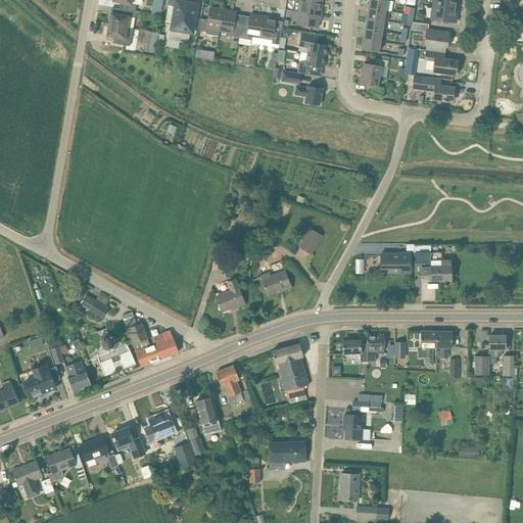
[(136,11),(137,0),(113,0),(113,1),(125,3),(124,9),(136,11)]
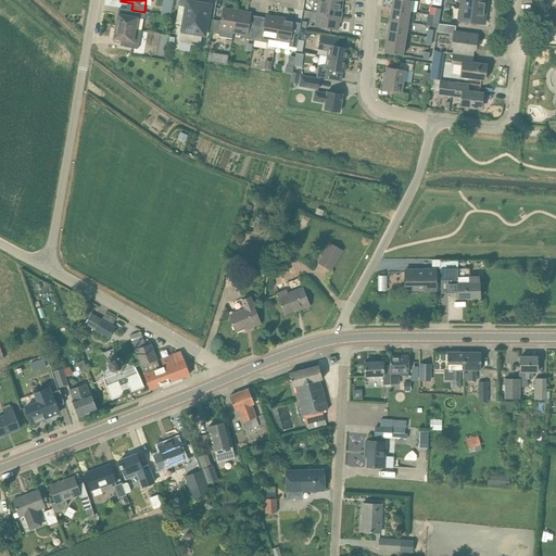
[(188,36),(187,40),(203,43),(207,14),(194,12),(197,3),(179,0),(177,14),(187,16),(184,35),(188,36)]
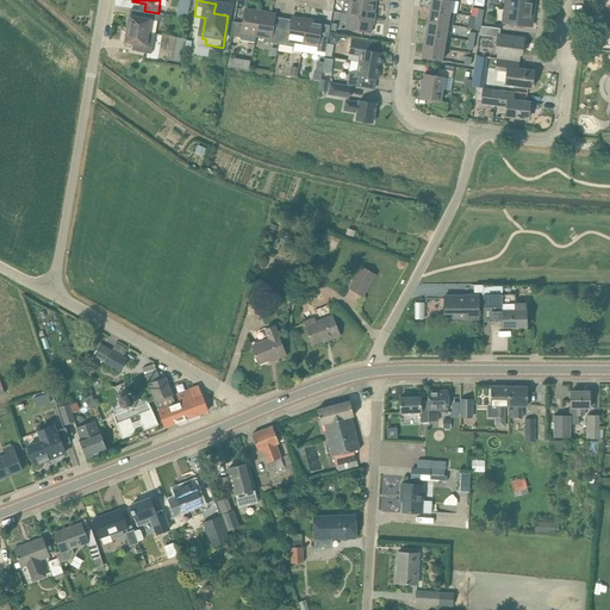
[(377,4),(353,0),(344,0),(342,13),(348,14),(373,19),(377,4)]
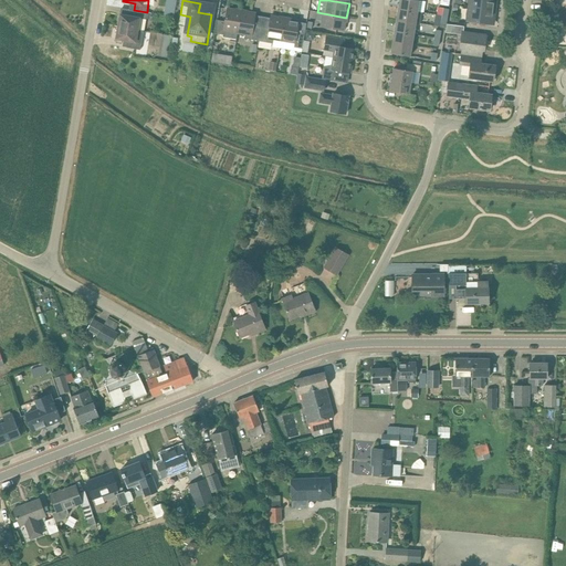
[(399,0),(398,9),(418,12),(420,0),(418,0),(399,0)]
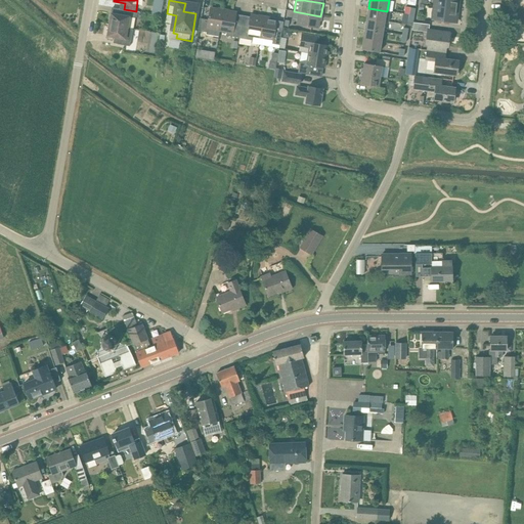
[(434,0),(434,6),(459,9),(460,1),(459,1),(457,0),(434,0)]
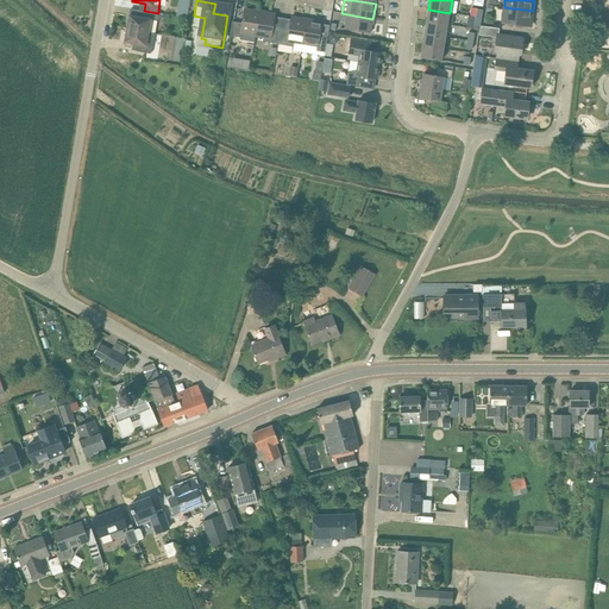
[(532,20),(533,11),(504,7),(502,23),(529,26),(531,19),(532,20)]
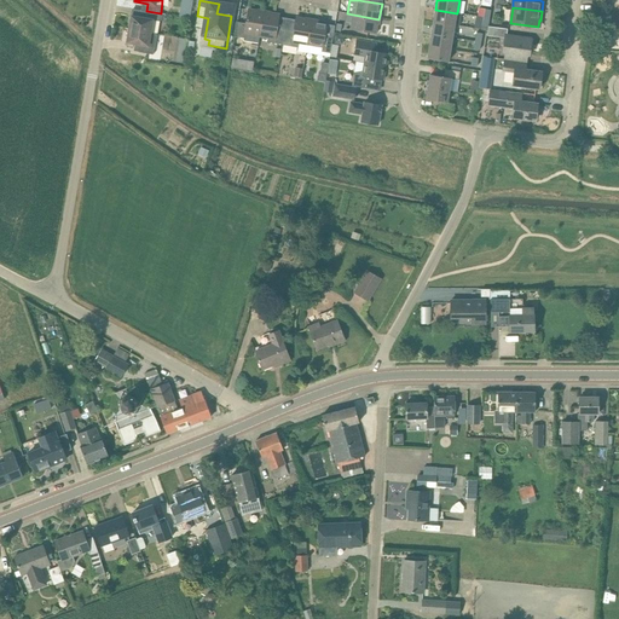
[(191,11),(181,9),(180,18),(190,19),(191,11)]
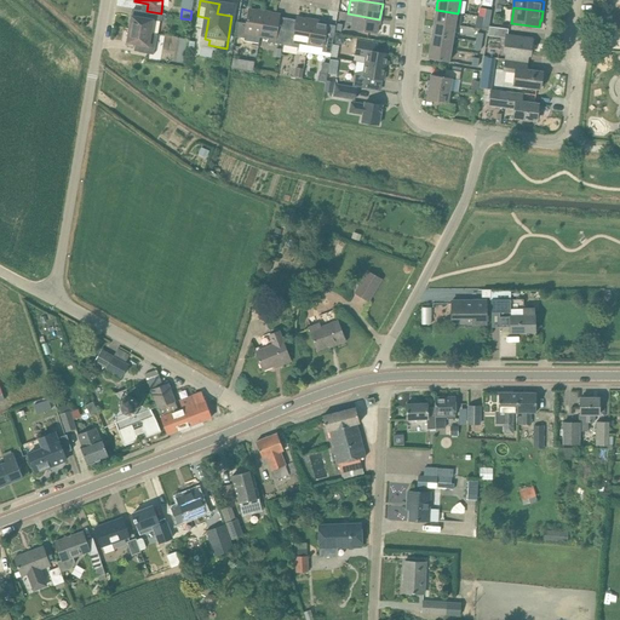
[(260,36),(264,12),(250,10),(247,23),(239,22),(235,38),(245,39),(245,40),(259,42),(259,36),(260,36)]
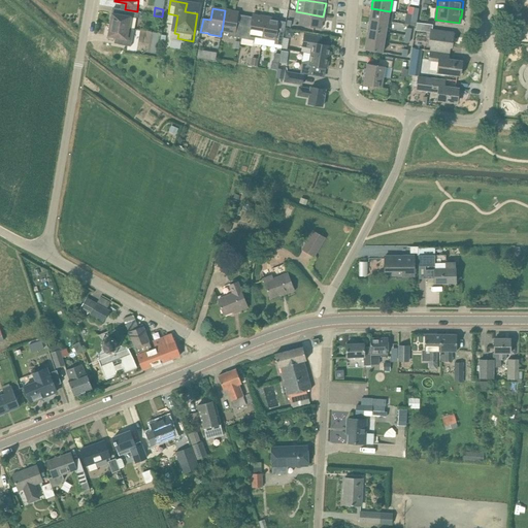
[(371,8),(370,19),(388,22),(388,21),(391,22),(393,11),(390,11),(371,8)]
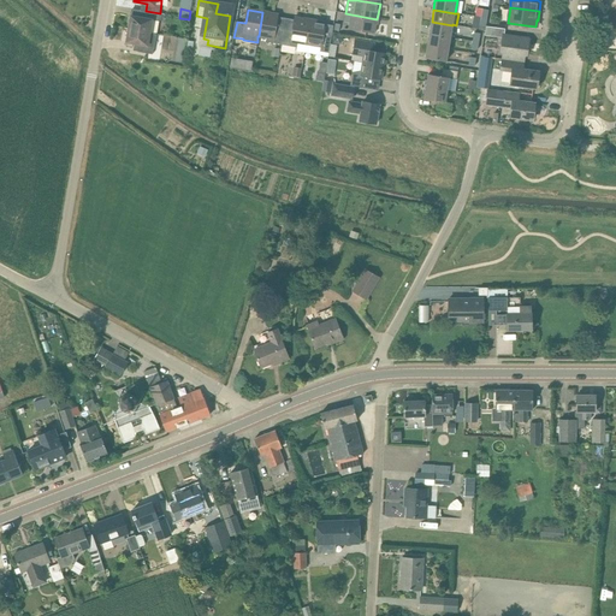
[(160,13),(146,11),(144,18),(131,16),(129,29),(150,33),(153,19),(159,21),(159,19),(163,21),(164,15),(160,13)]
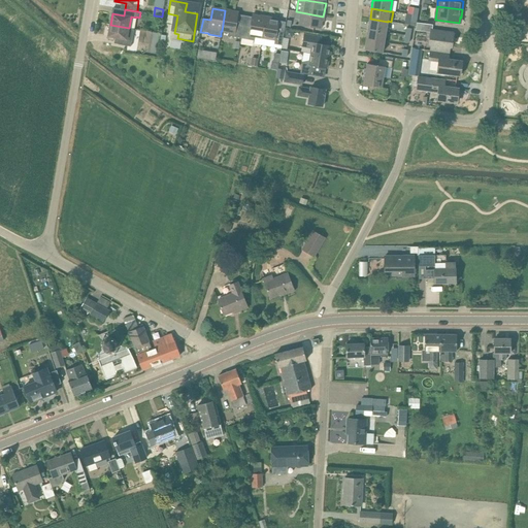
[(228,36),(241,38),(243,26),(236,25),(238,12),(225,10),(222,31),(229,32),(228,36)]
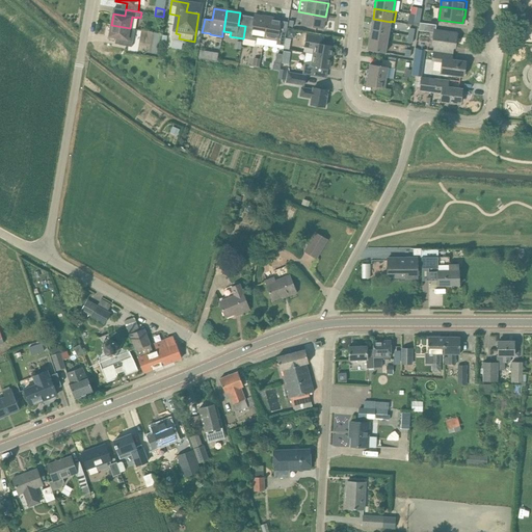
[(325,17),(303,12),(301,25),(323,29),(325,17)]
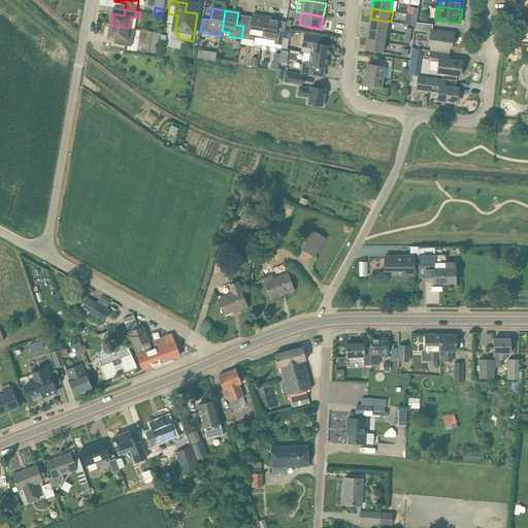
[(255,37),(263,38),(266,18),(253,14),(251,27),(243,26),(241,38),(255,41),(255,37)]
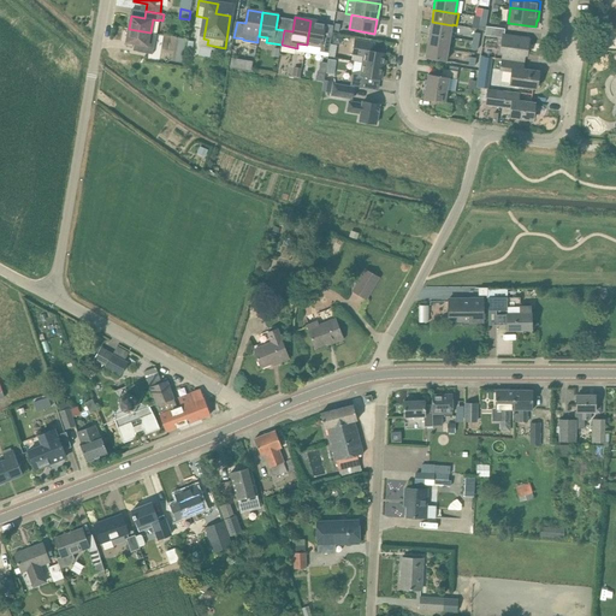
[(311,21),(307,45),(320,47),(320,52),(329,53),(332,39),(324,37),(326,23),(311,21)]
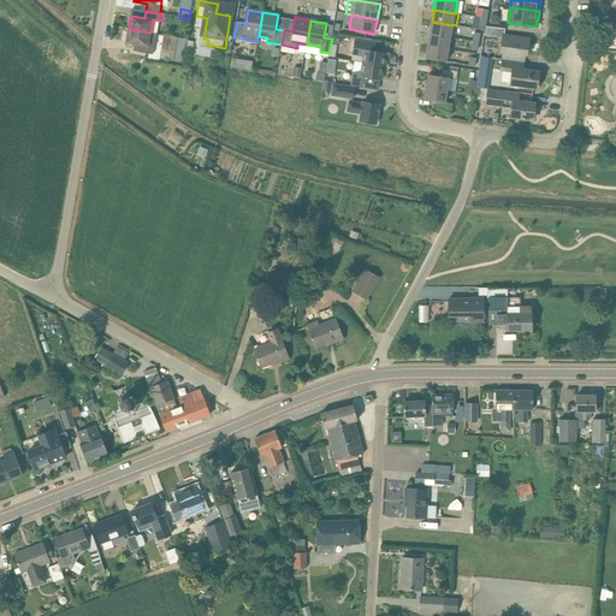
[(430,34),(451,37),(452,25),(432,22),(430,34)]
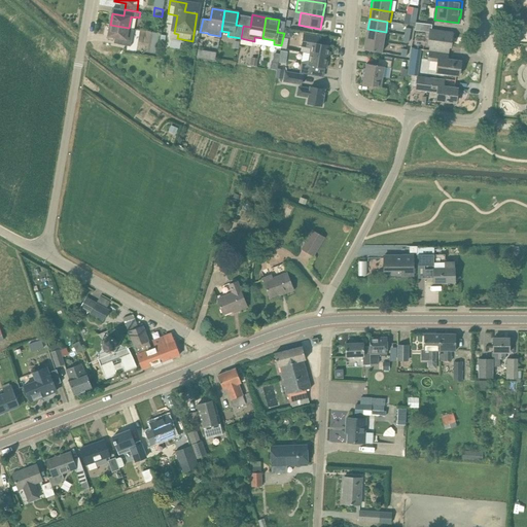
[(427,31),(429,25),(420,23),(418,29),(427,31)]
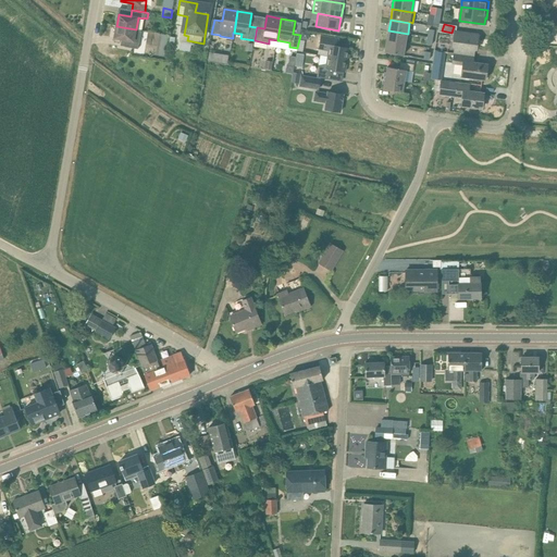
[(141,31),(136,29),(116,26),(114,38),(126,40),(125,47),(138,49),(139,42),(141,31)]
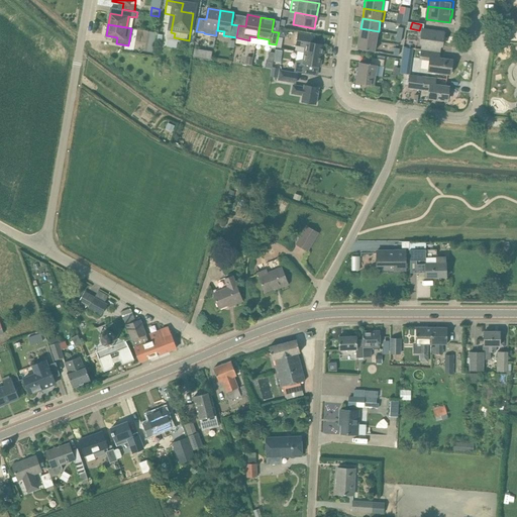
[(360,28),(358,38),(377,41),(379,31),(360,28)]
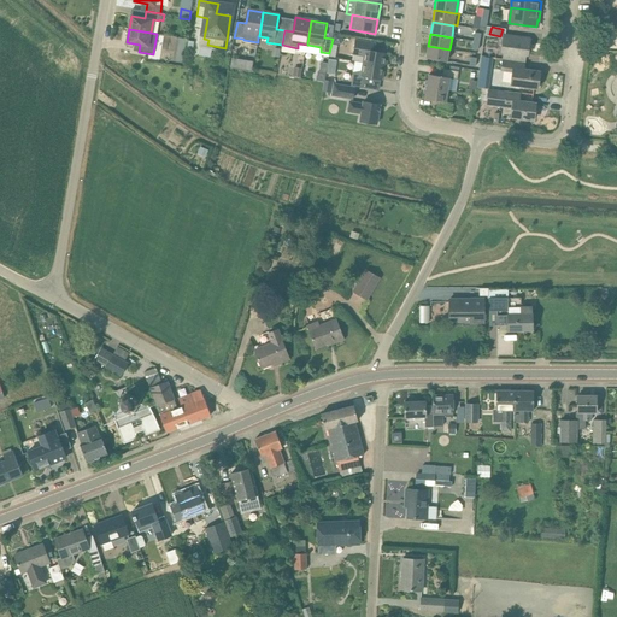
[(503,58),(524,62),(526,56),(528,56),(530,39),(503,35),(500,53),(504,54),(503,58)]
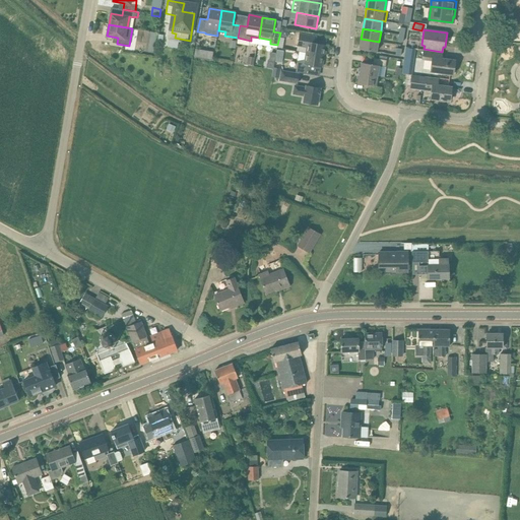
[(156,33),(150,31),(147,52),(153,53),(156,33)]
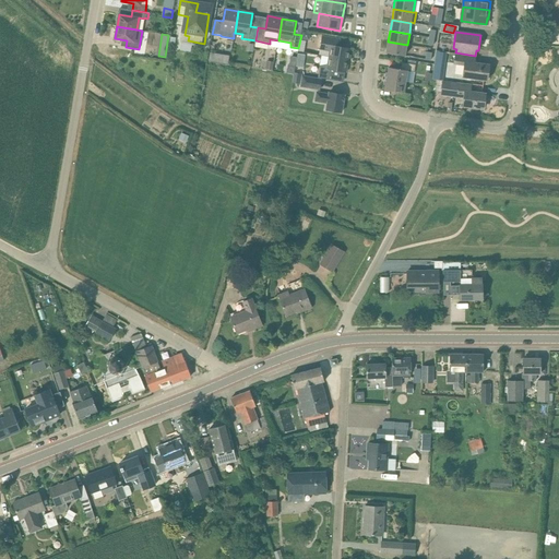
[(330,57),(348,60),(351,48),(339,46),(341,38),(322,36),(320,49),(320,55),(330,57)]
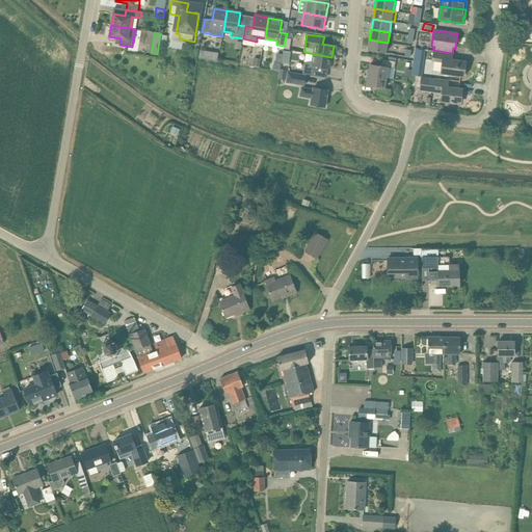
[(386,53),(388,43),(369,40),(368,50),(386,53)]
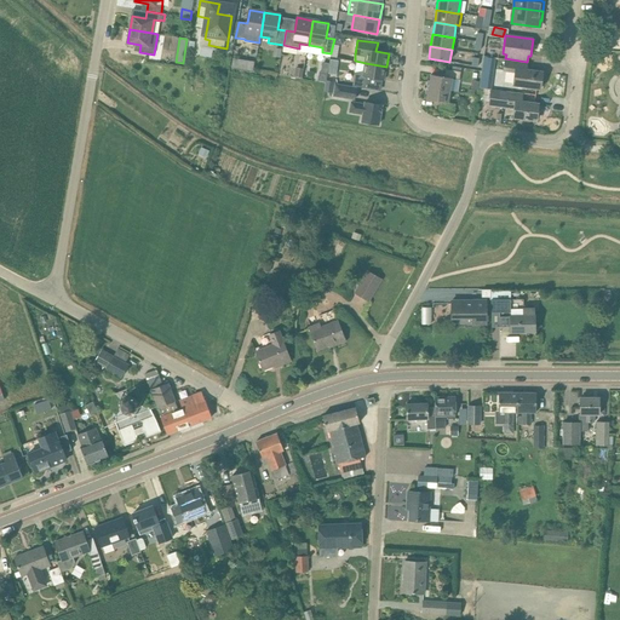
[(481,76),(493,78),(495,58),(484,57),(481,76)]
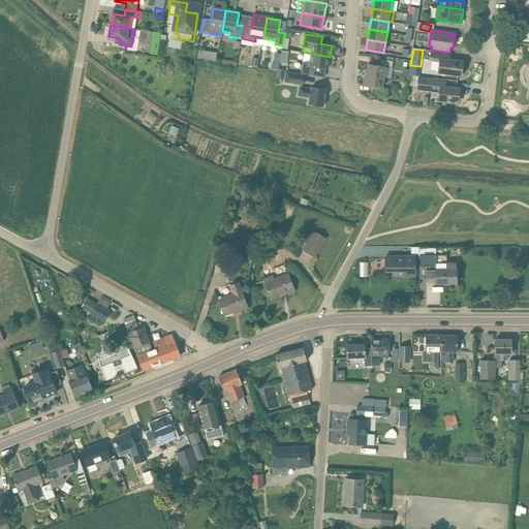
[(217,59),(218,51),(198,50),(198,58),(217,59)]
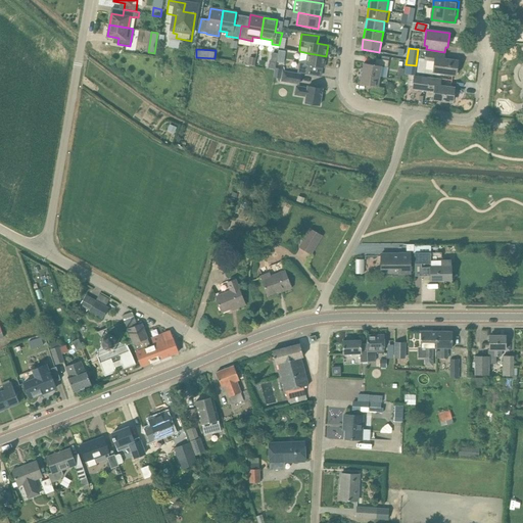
[(444,59),(444,52),(426,49),(426,50),(424,60),(434,62),(432,73),(456,76),(458,60),(444,59)]
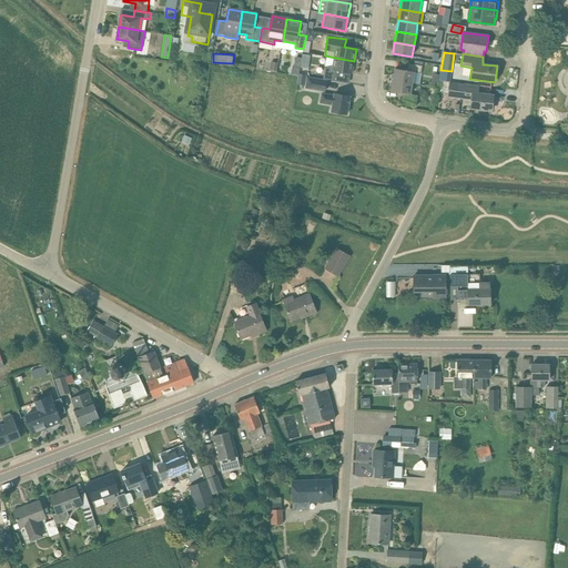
[(354,61),(335,58),(334,64),(325,67),(323,79),(335,81),(336,71),(352,73),(354,61)]
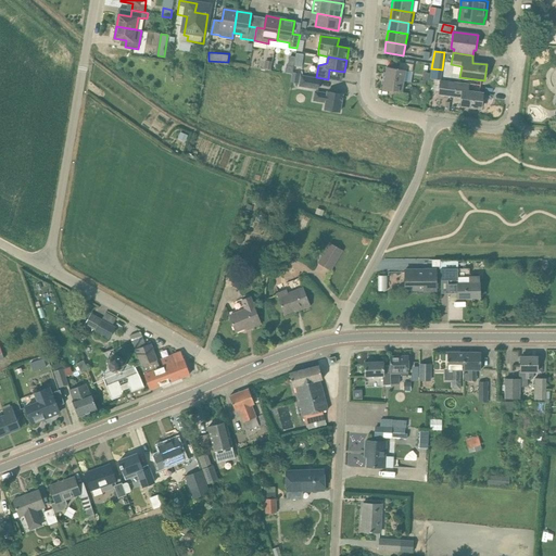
[(383,78),(404,81),(406,71),(413,72),(414,64),(415,61),(405,60),(405,63),(400,62),(399,68),(387,67),(387,68),(388,68),(388,73),(384,72),(383,78)]
